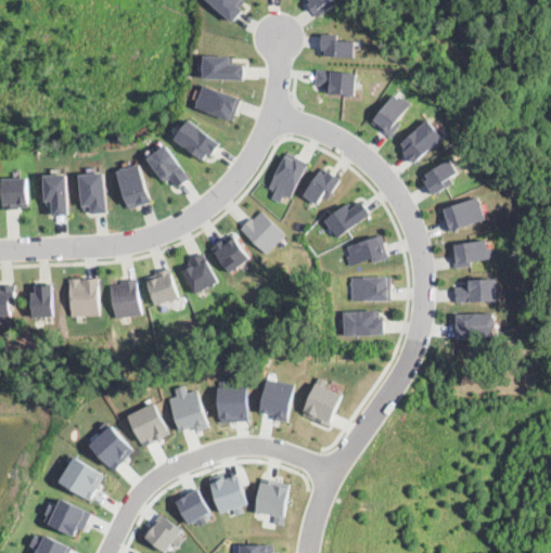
[(205,0),(229,24),(241,11),(238,8),(243,1),(241,0),(205,0)]
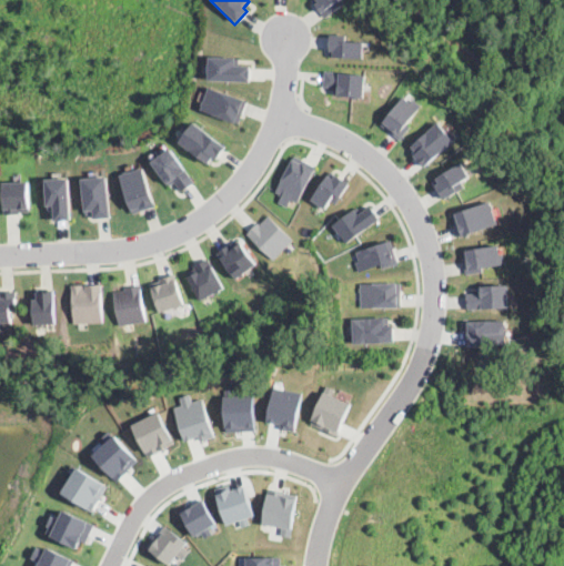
[(309,0),(322,18),(340,4),(338,1),(339,0),(309,0)]
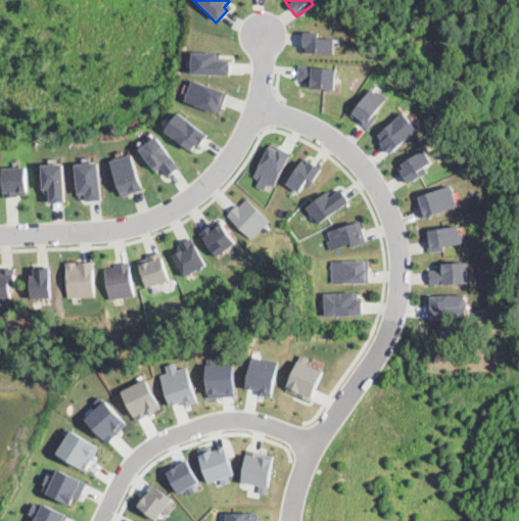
[(299,32),(298,53),(331,54),(331,40),(315,40),(316,33),(299,32)]
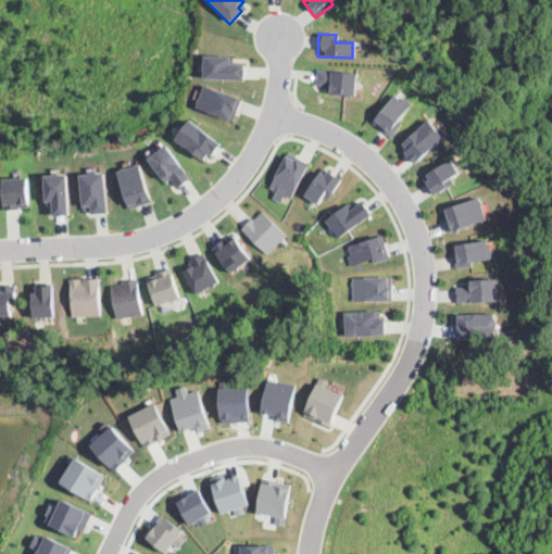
[(201,57),(200,79),(241,82),(242,65),(228,64),(229,58),(201,57)]
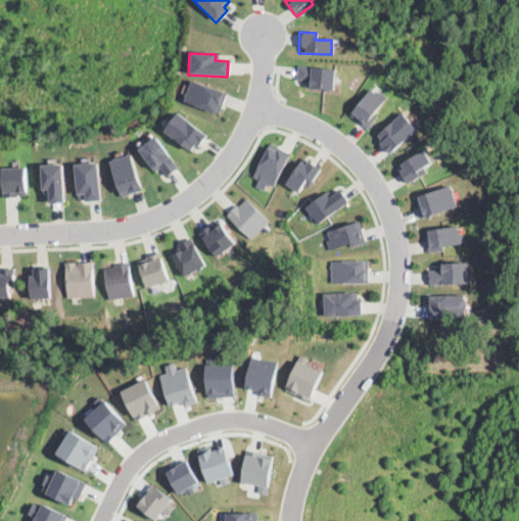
[(296,65),(294,81),(304,82),(303,88),(331,90),(333,69),(296,65)]
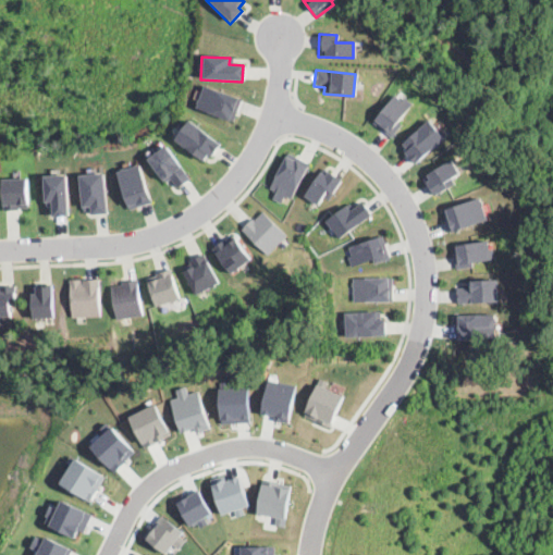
[(201,85),(193,109),(230,123),(240,100),(201,85)]
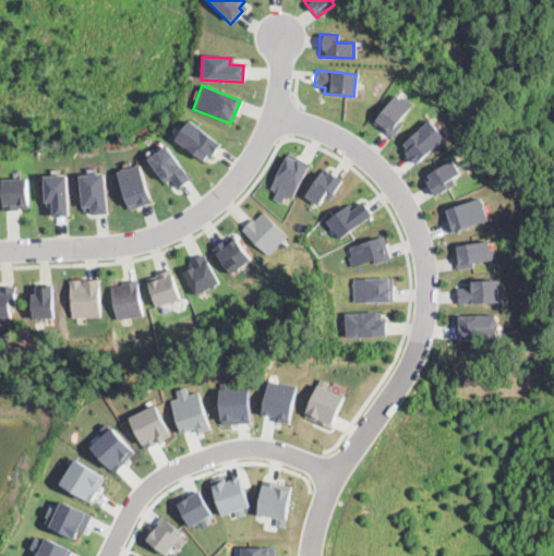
[(395,93),(370,124),(389,140),(399,127),(395,122),(410,105),(395,93)]
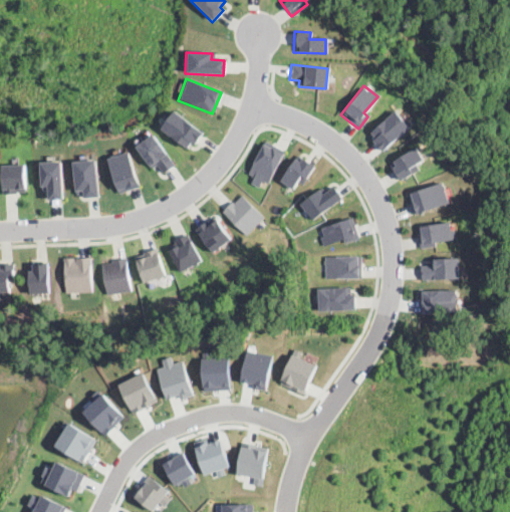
[(173,111),(159,130),(185,151),(191,144),(192,145),(201,134),(173,111)]
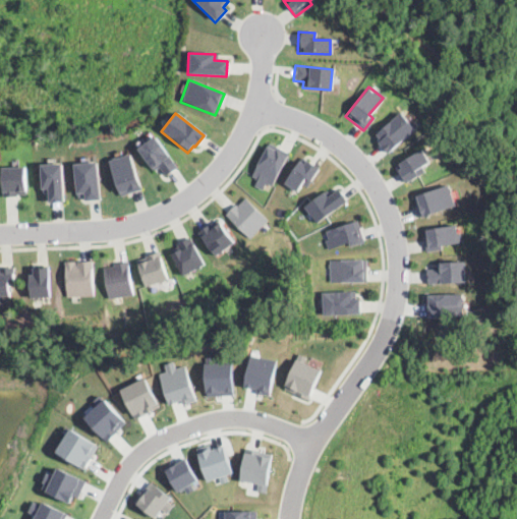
[(399,113),(374,135),(379,141),(377,143),(385,154),(413,128),(399,113)]
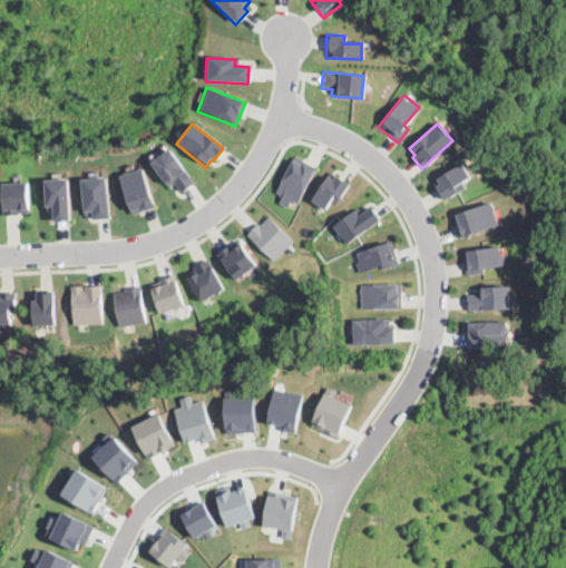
[(148,163),(165,188),(172,185),(177,194),(192,184),(168,149),(148,163)]
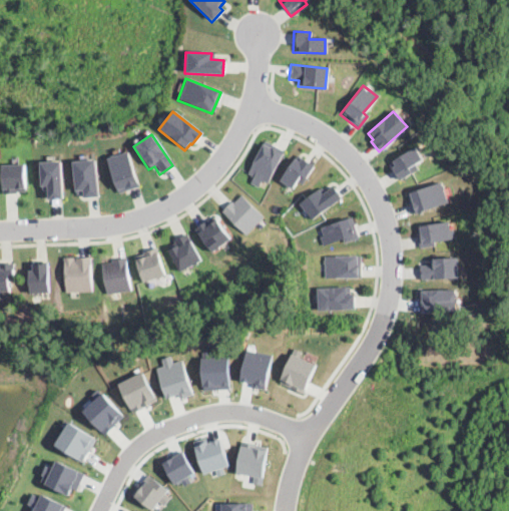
[(262,144),(245,175),(250,177),(246,185),(255,188),(259,181),(265,184),(282,153),(262,144)]
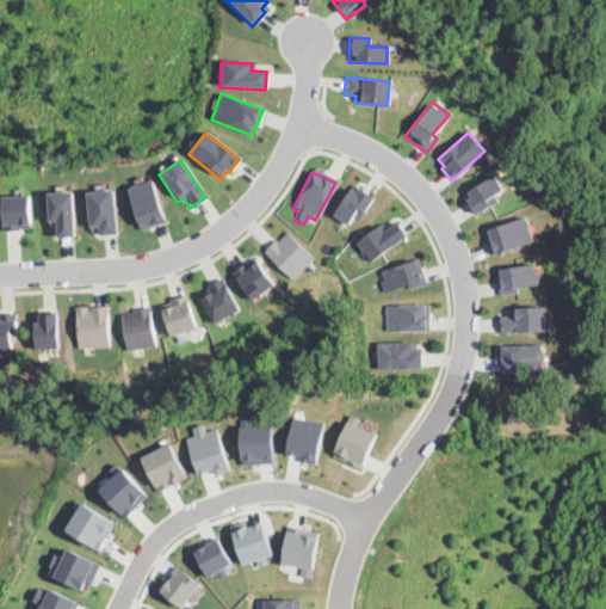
[(492,176),(461,195),(474,216),(495,203),(492,197),(501,192),(492,176)]
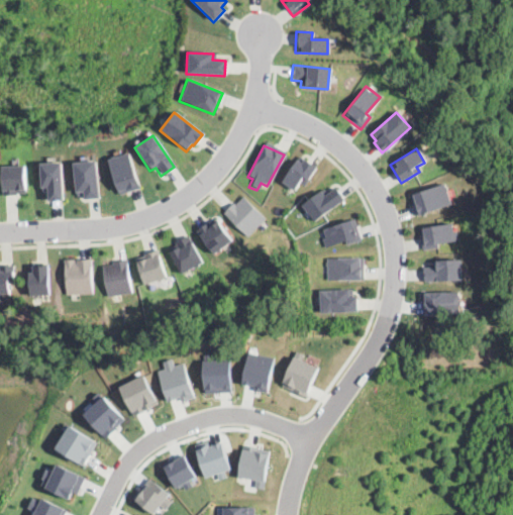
[(106,160),(117,196),(138,190),(127,152),(106,160)]
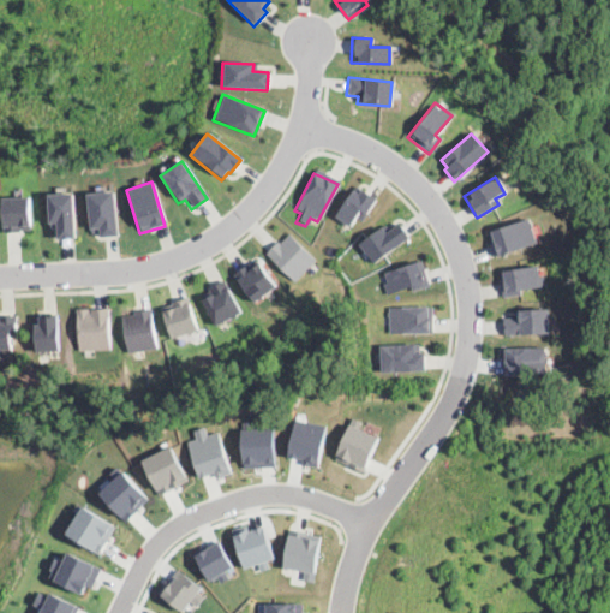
[(352,188),(333,218),(348,228),(354,219),(360,222),(374,201),(352,188)]
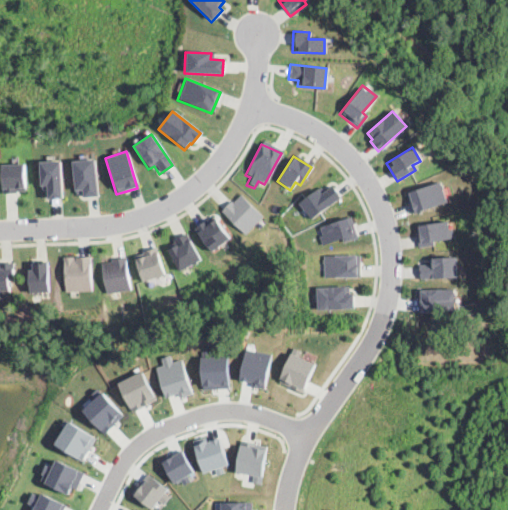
[(71,161),(74,194),(82,194),(82,198),(97,197),(93,159),(71,161)]
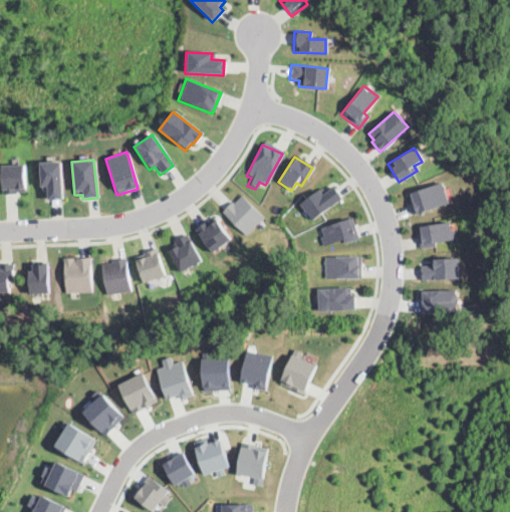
[(38,163),(39,190),(45,190),(46,201),(60,200),(58,162),(38,163)]
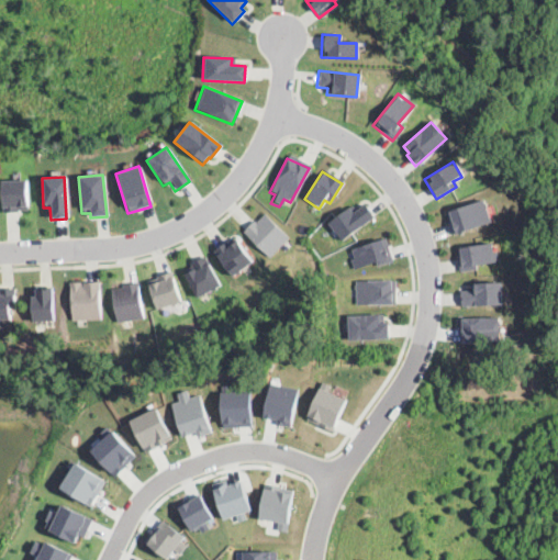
[(8,180),(8,181),(25,180),(26,206),(24,206),(25,210),(15,210),(15,212),(0,213),(0,182),(3,182),(2,180),(8,180)]
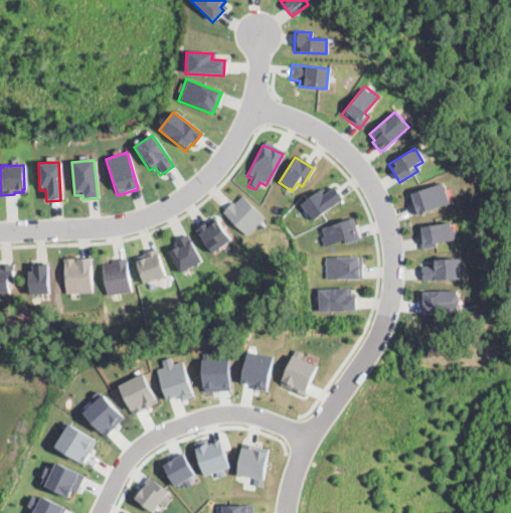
[(299,205),(311,221),(340,199),(329,183),(299,205)]
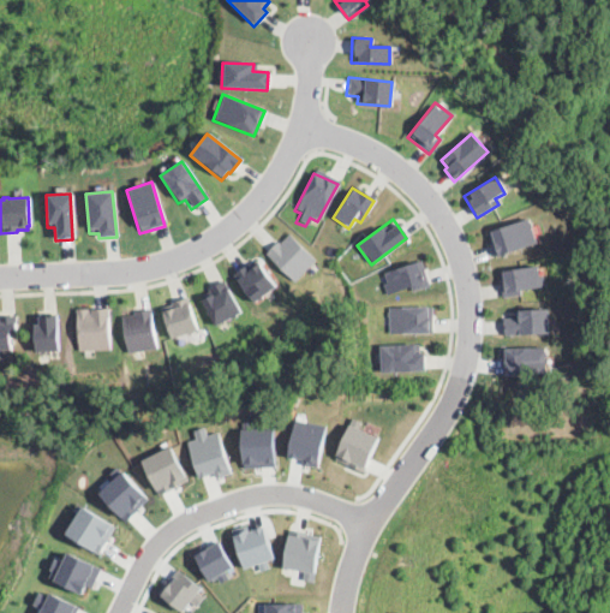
[(495,256),(534,244),(527,220),(488,232),(495,256)]
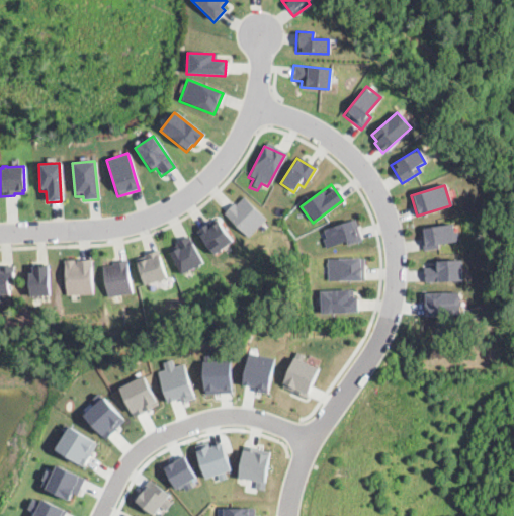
[(263,220),(241,196),(223,215),(245,238),(263,220)]
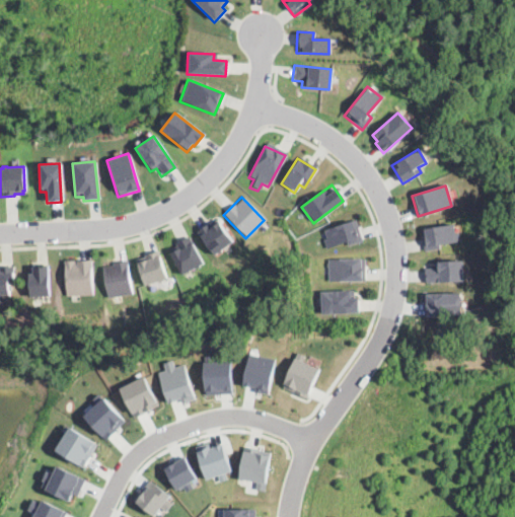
[(215,219),(230,242),(212,254),(199,235),(198,236),(194,231),(206,223),(207,225),(215,219)]
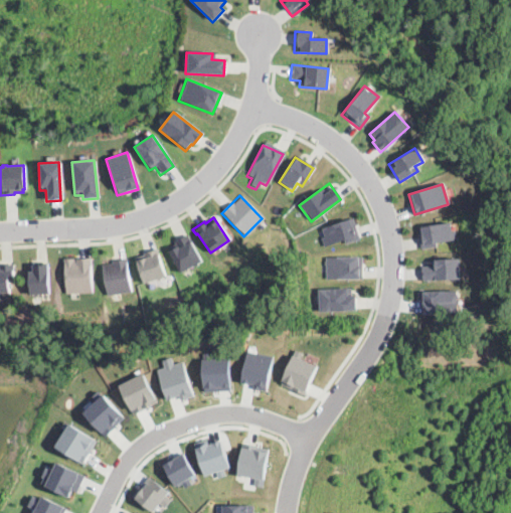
[(317,229),(323,248),(356,238),(350,219),(317,229)]
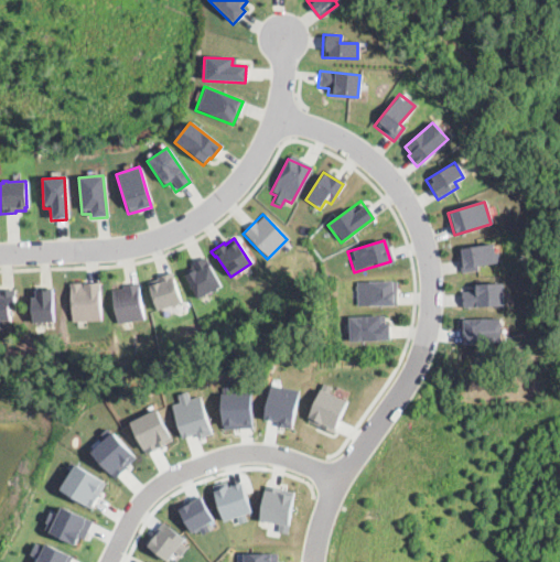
[(498,266),(495,244),(456,249),(460,271),(498,266)]
